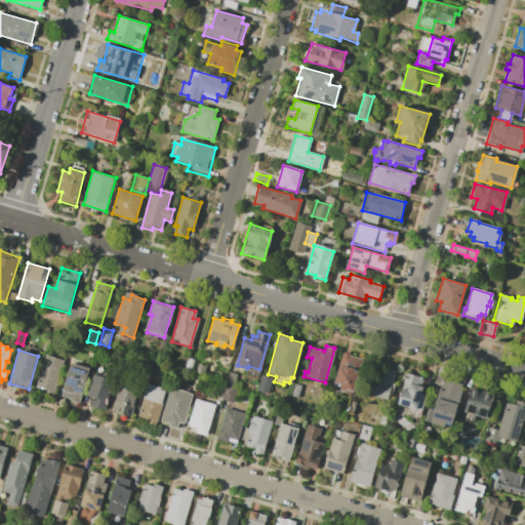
[(352,393),(338,390),(339,388),(332,386),(341,353),(361,358),(352,393)]
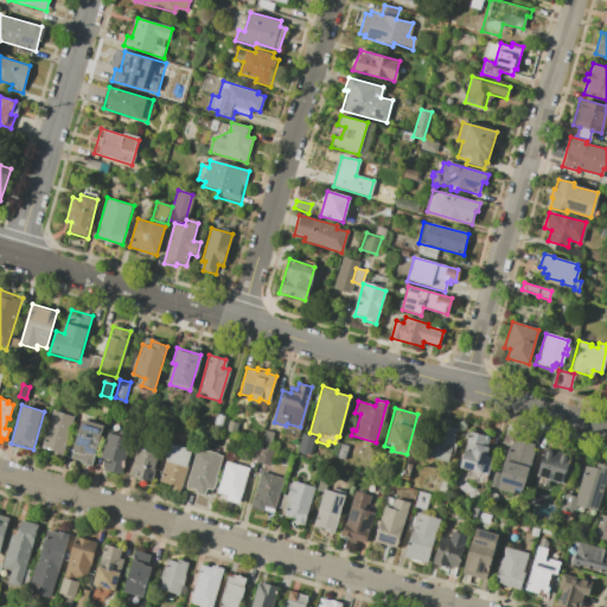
[(52,409),(75,416),(63,459),(51,455),(52,449),(42,446),(52,409)]
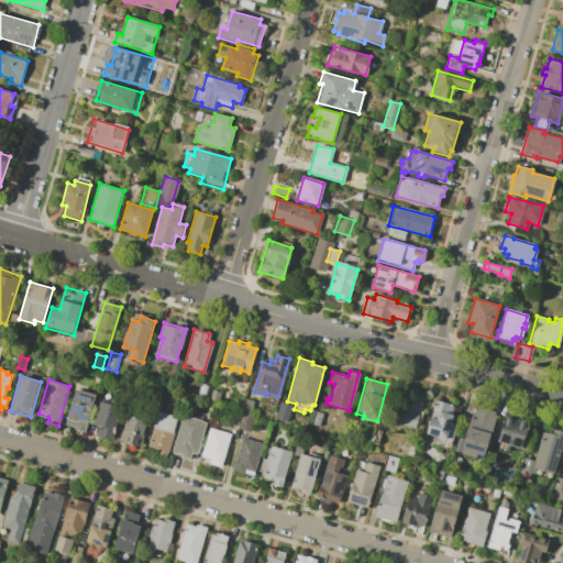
[(197,392),(190,389),(192,383),(199,385),(200,383),(208,385),(205,396),(197,394),(197,392)]
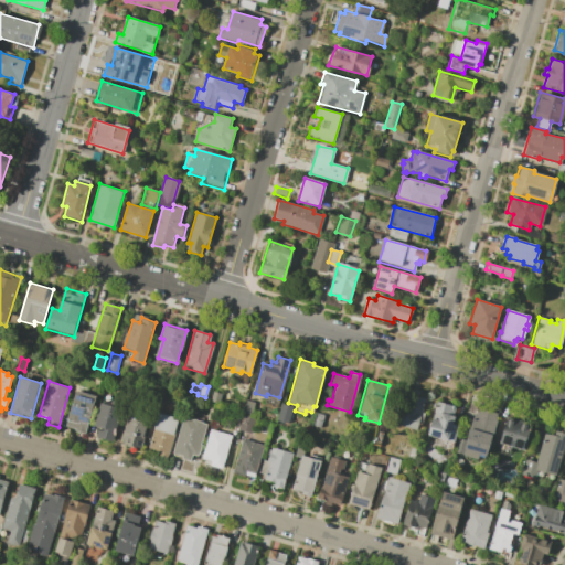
[(418,397),(426,400),(422,413),(424,414),(422,422),(419,422),(417,430),(398,425),(408,388),(419,392),(418,397)]
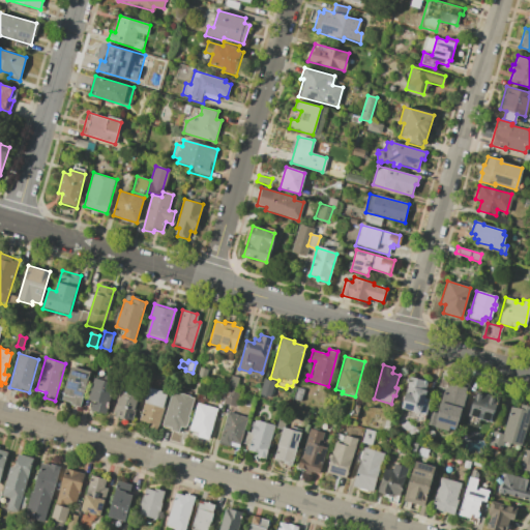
[(71,366),(90,372),(80,408),(70,405),(70,403),(62,400),(71,366)]
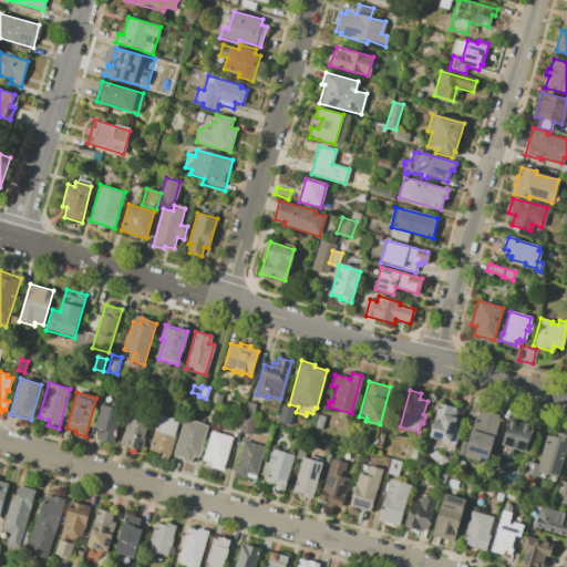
[(222,395),(218,404),(209,402),(213,392),(222,395)]
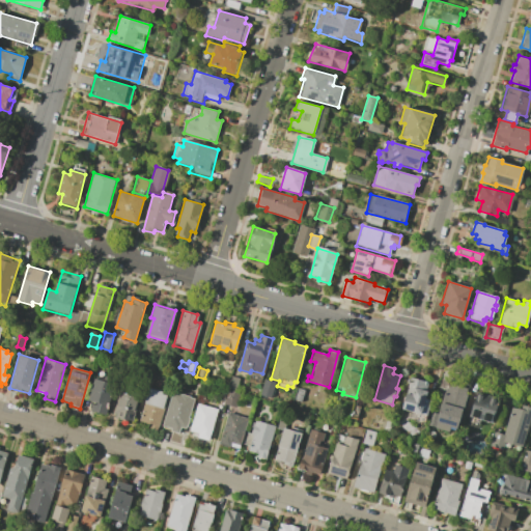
[(96,372),(117,379),(106,416),(89,411),(91,401),(87,400),(96,372)]
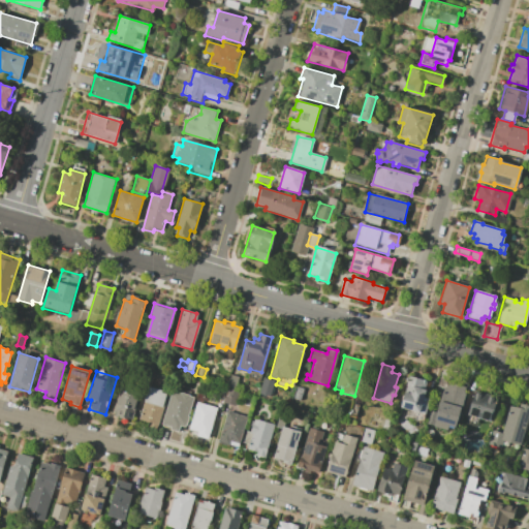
[(238,376),(234,389),(226,386),(229,374),(238,376)]
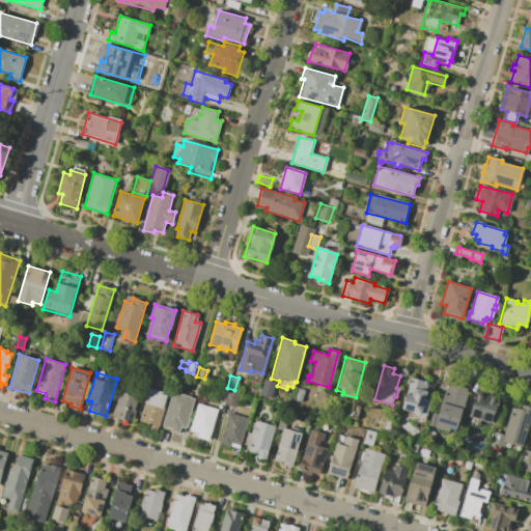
[(418,414),(400,409),(409,378),(427,383),(424,391),(426,391),(424,398),(429,400),(425,416),(418,414)]
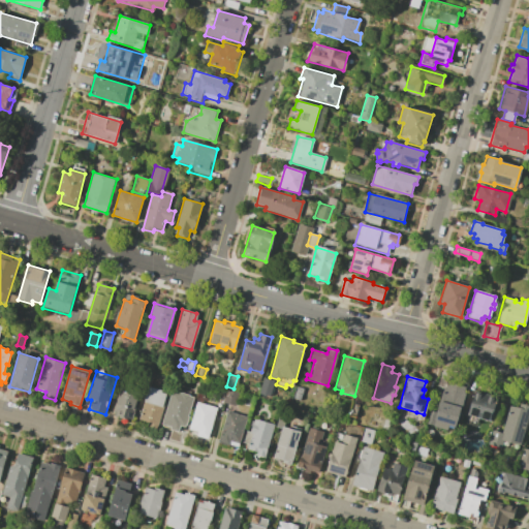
[(258,393),(262,377),(274,380),(269,396),(258,393)]
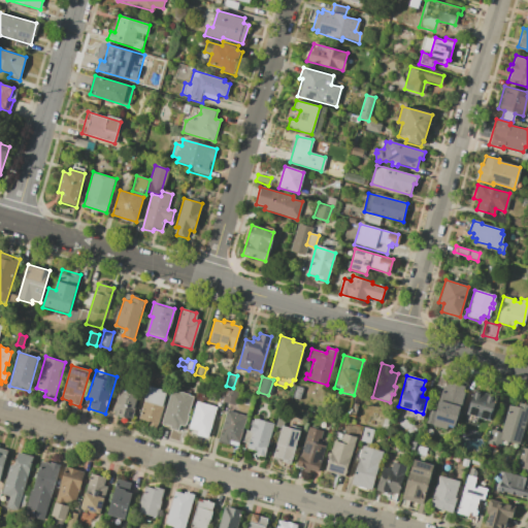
[(113,410),(123,380),(142,385),(131,419),(128,418),(126,420),(119,418),(116,415),(117,411),(113,410)]
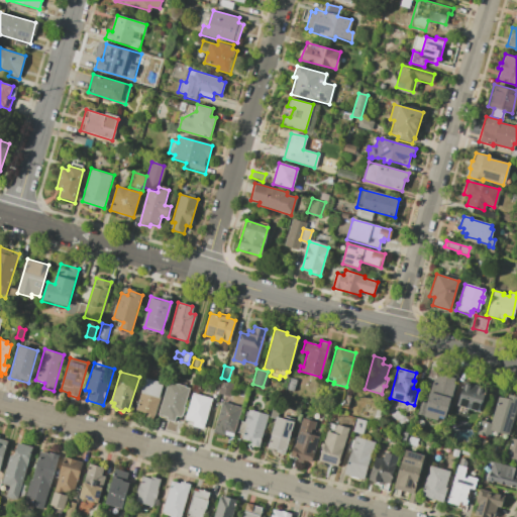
[(452,384),(453,384),(444,417),(437,415),(435,419),(416,414),(419,401),(426,403),(433,378),(435,379),(436,374),(453,379),(452,384)]
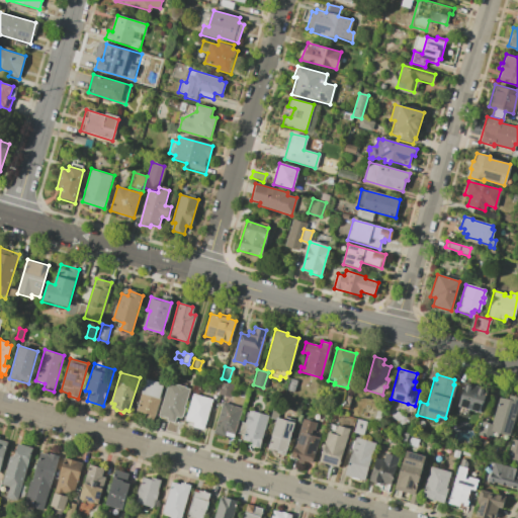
[(146,377),(160,381),(159,385),(163,386),(153,420),(146,418),(147,414),(136,411),(146,377)]
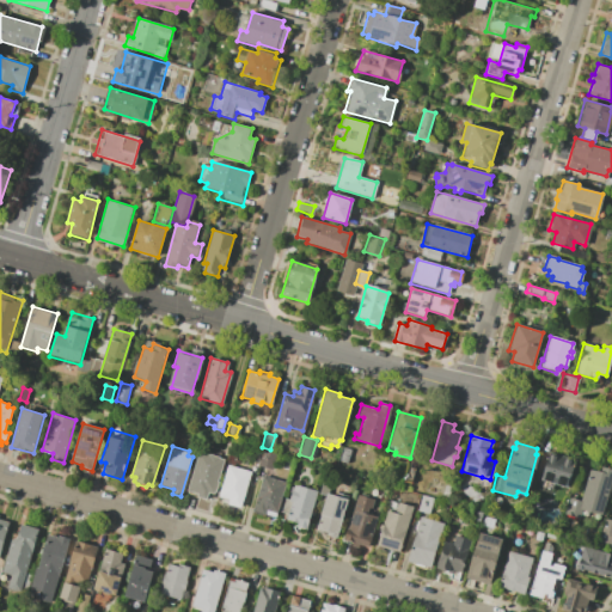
[(342,447),(350,450),(346,463),(338,460),(342,447)]
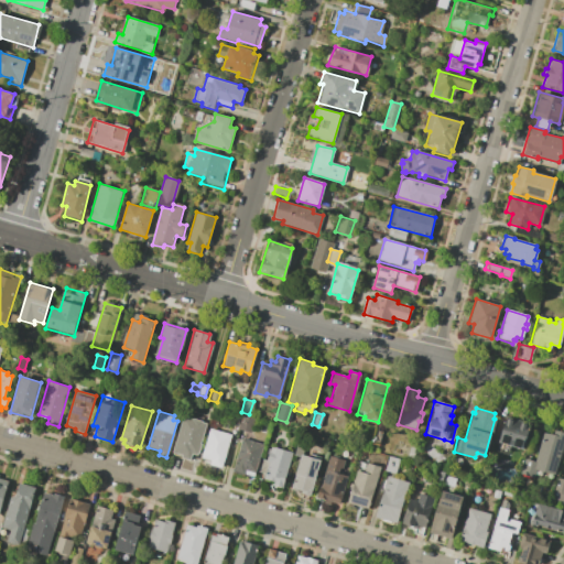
[(242,413),(255,416),(250,432),(238,429),(242,413)]
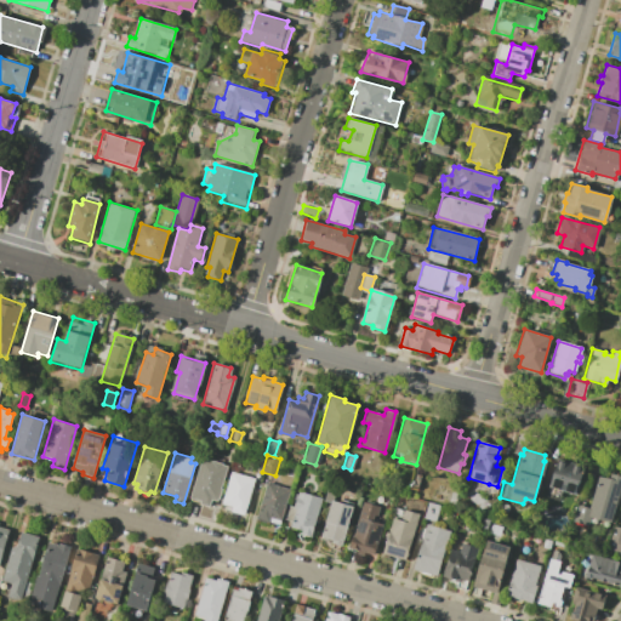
[(227,466),(222,465),(222,463),(212,461),(212,462),(201,459),(191,499),(201,501),(200,505),(210,507),(211,500),(217,502),(217,500),(220,500),(222,489),(221,488),(227,466)]
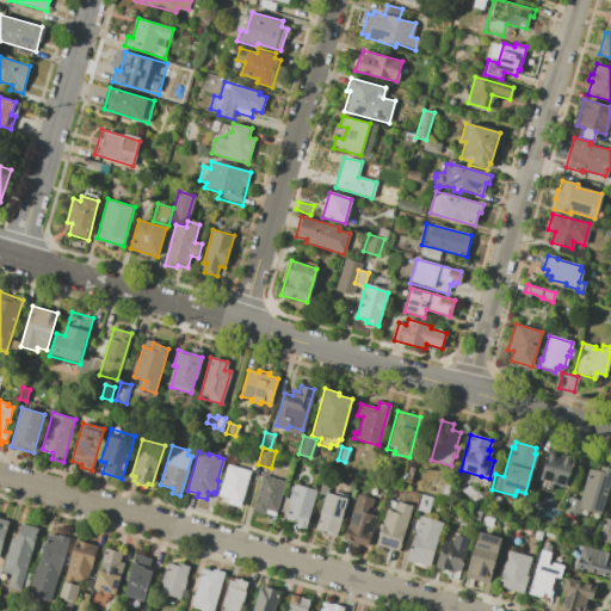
[(566,487),(538,479),(547,451),(574,458),(566,487)]
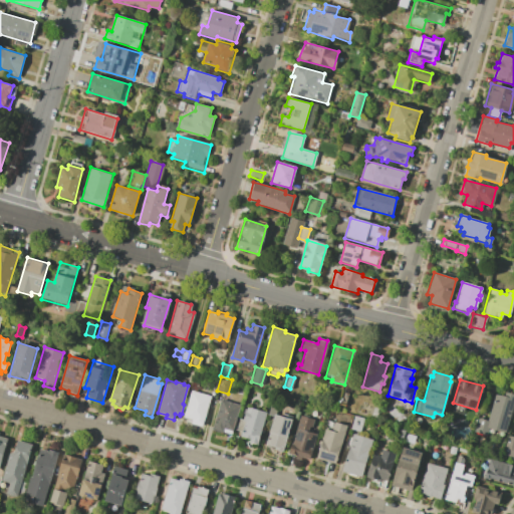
[(211,396),(191,391),(183,418),(192,420),(191,424),(202,427),(211,396)]
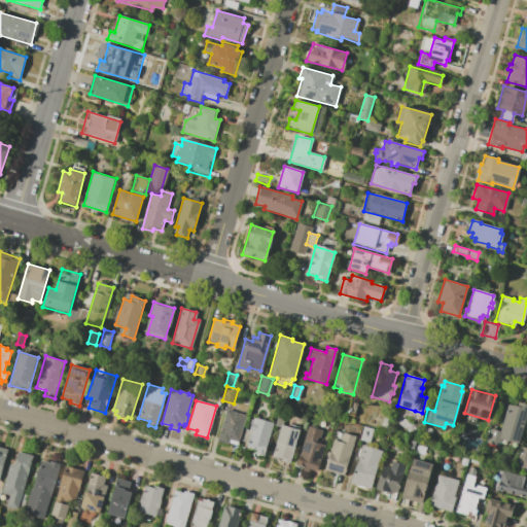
[(499,431),(506,405),(516,407),(517,401),(526,403),(526,408),(517,443),(500,438),(498,446),(486,443),(490,428),(499,431)]
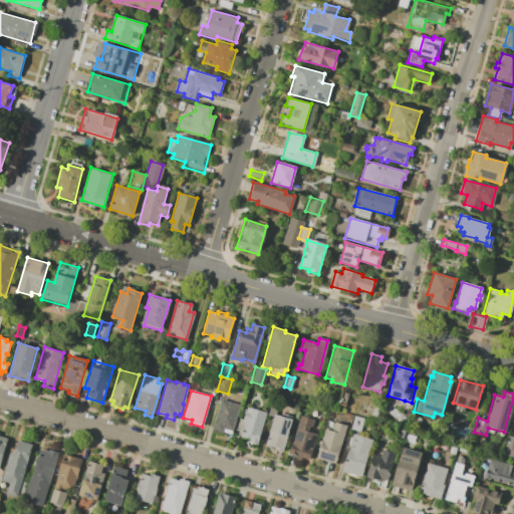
[(212,429),(215,432),(220,433),(222,433),(232,435),(240,405),(221,400),(212,429)]
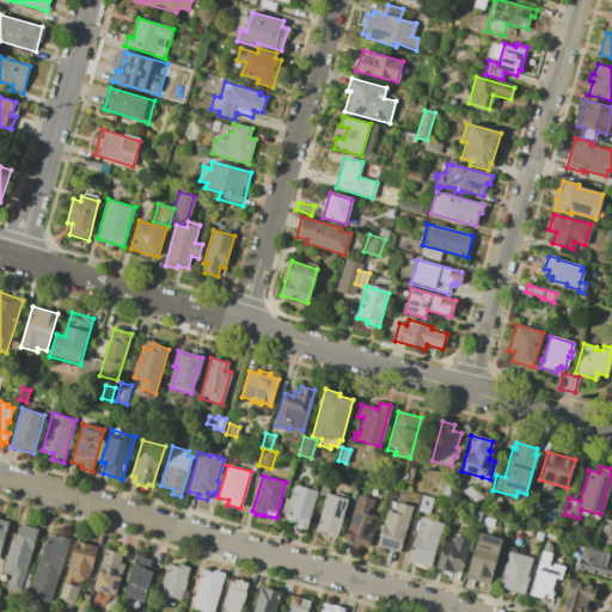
[(426,479),(450,487),(447,499),(422,491),(426,479)]
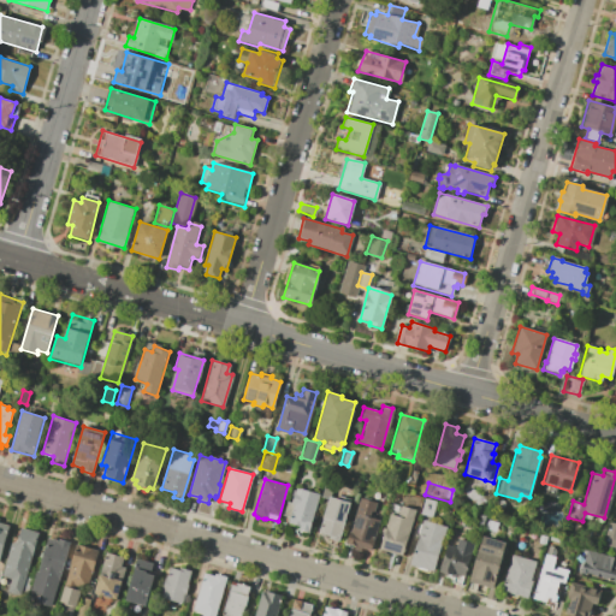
[(288,523),(300,527),(298,531),(308,533),(319,495),(296,487),(291,503),(285,501),(282,514),(290,516),(288,523)]
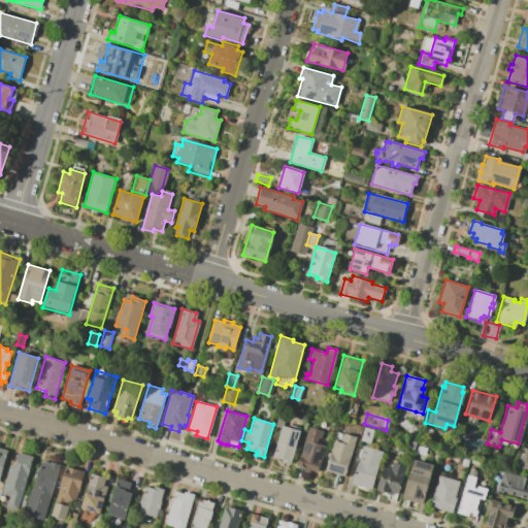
[(300,431),(283,426),(273,457),(283,460),(283,462),(290,465),(300,431)]
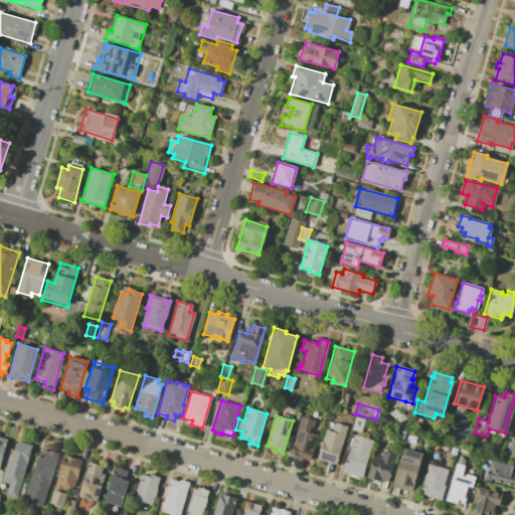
[(290,455),(298,457),(297,460),(302,461),(303,458),(310,460),(317,435),(309,433),(310,426),(312,427),(314,420),(301,416),(293,445),(292,445),(290,453),(290,455)]
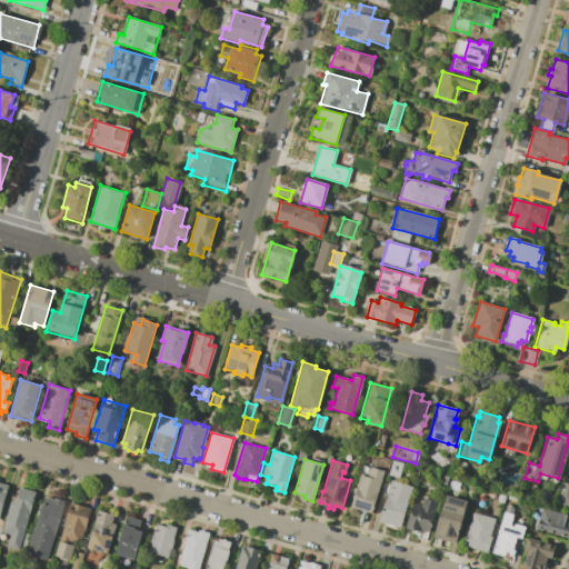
[(392,460),(402,462),(399,478),(388,475),(392,460)]
